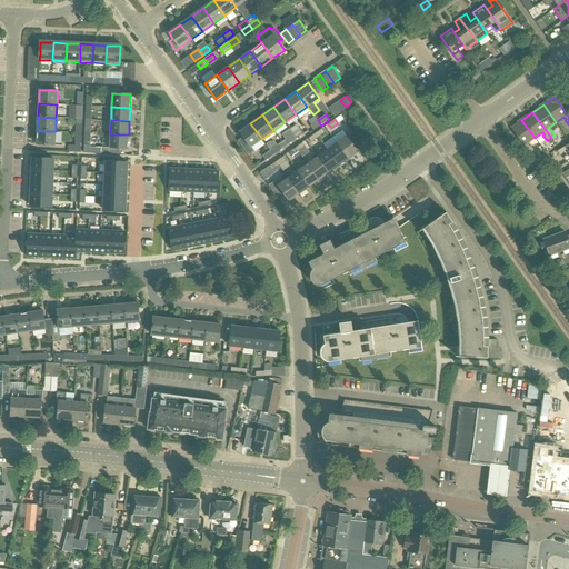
[(321,126),(318,120),(310,126),(313,130),(321,126)]
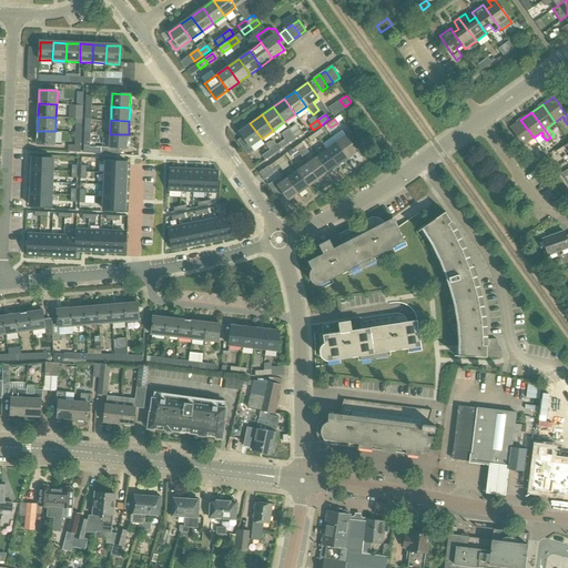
[(534,138),(520,120),(509,128),(528,153),(533,150),(528,145),(527,145),(526,143),(534,138)]
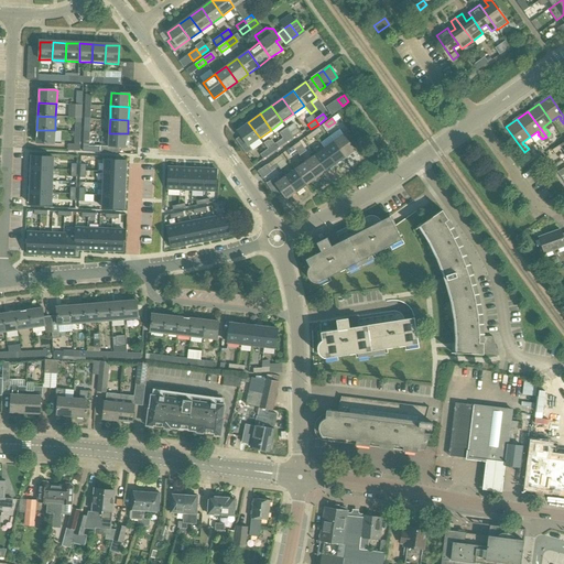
[(260,138),(248,122),(237,130),(240,136),(236,140),(246,154),(251,150),(248,145),(260,138)]
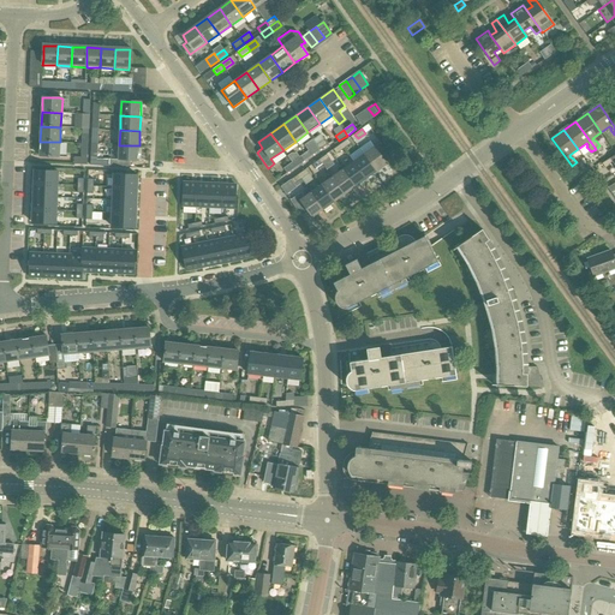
[(316,145),(320,150),(329,144),(326,138),(316,145)]
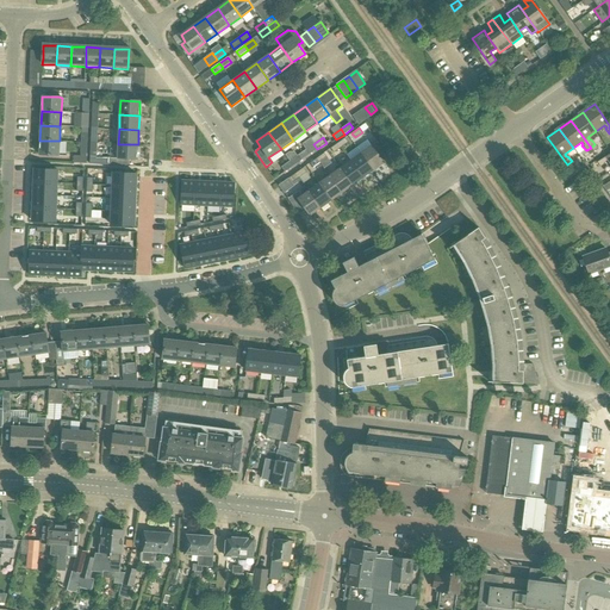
[(348,142),(346,138),(338,143),(341,148),(348,142)]
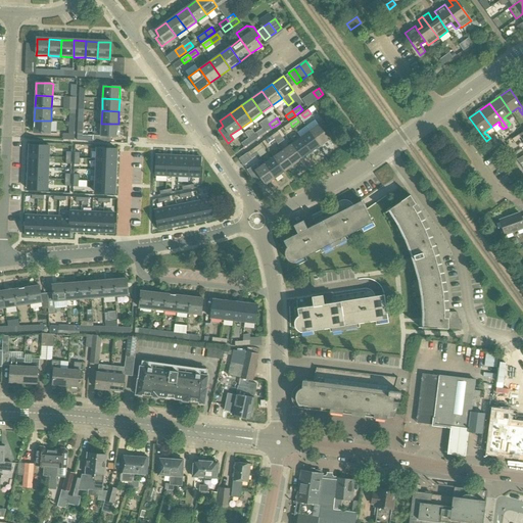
[(34,121),(34,133),(50,134),(51,121),(34,121)]
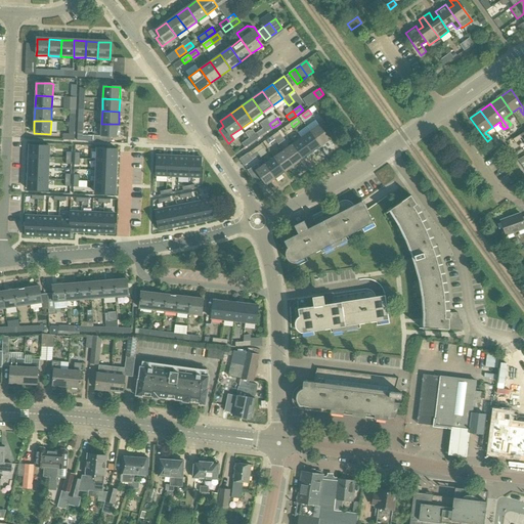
[(93,135),(93,141),(111,141),(111,136),(118,137),(119,124),(101,124),(101,136),(93,135)]
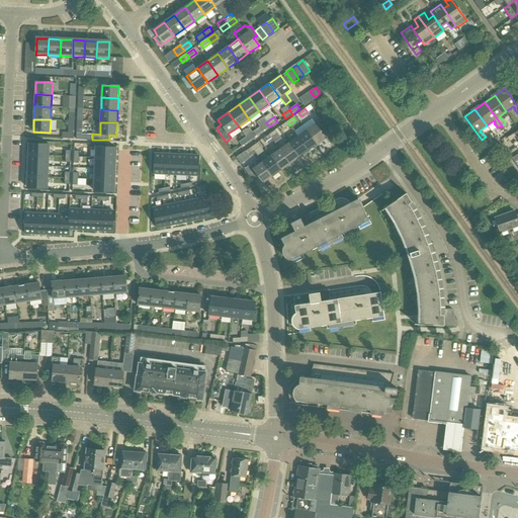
[(260,126),(263,132),(269,126),(266,122),(260,126)]
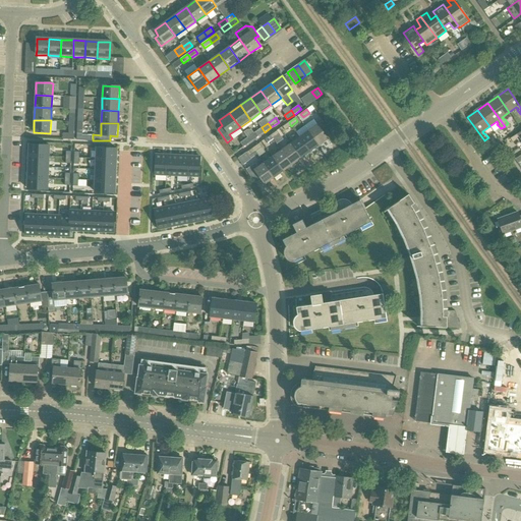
[(308,130),(319,146),(328,138),(317,124),(308,130)]
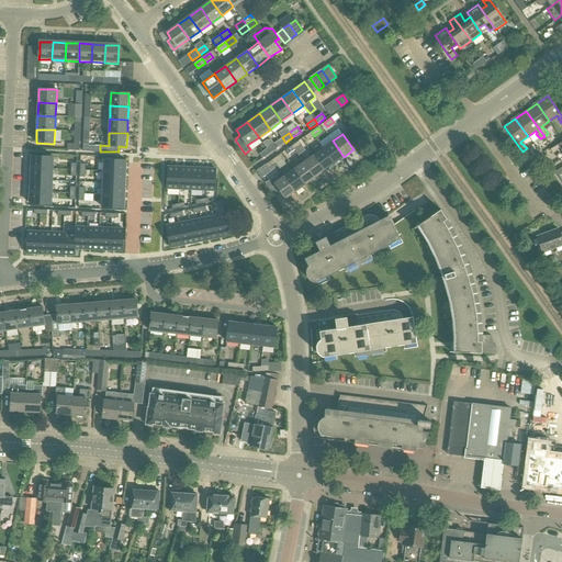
[(292,146),(294,149),(302,145),(299,141),(292,146)]
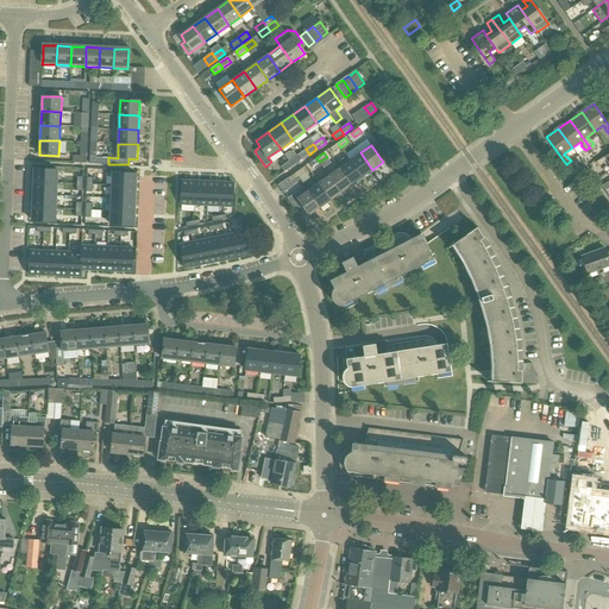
[(362,177),(372,170),(360,152),(350,161),(362,177)]
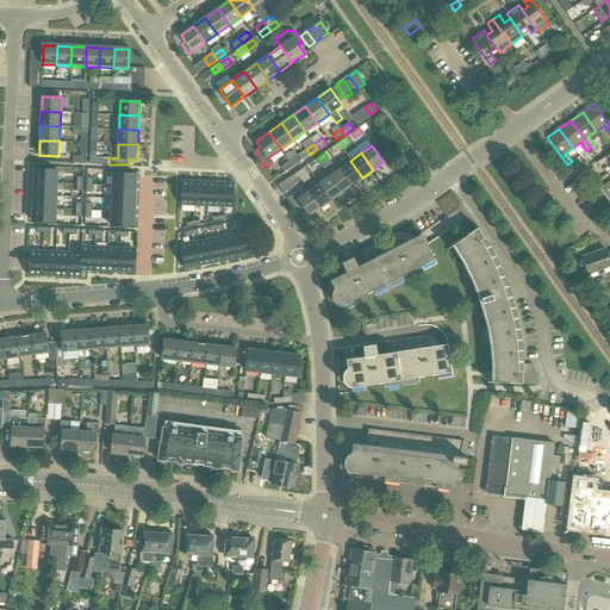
[(607,160),(609,165),(609,153),(596,162),(599,167),(605,163),(604,162),(607,160)]
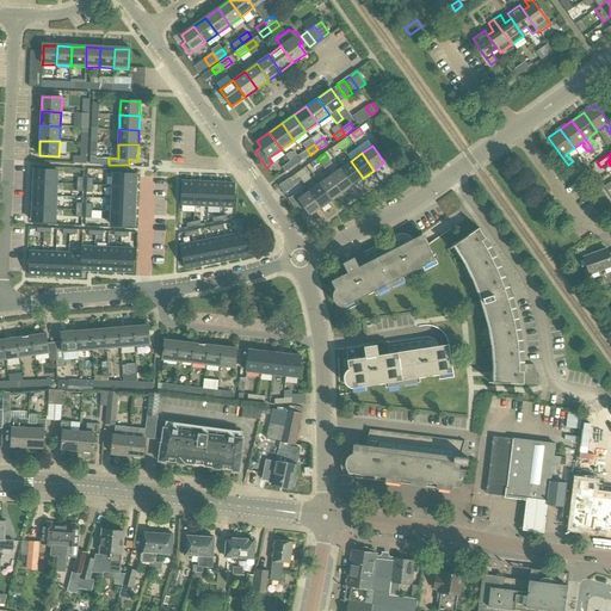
[(298,155),(290,161),(294,167),(302,160),(298,155)]
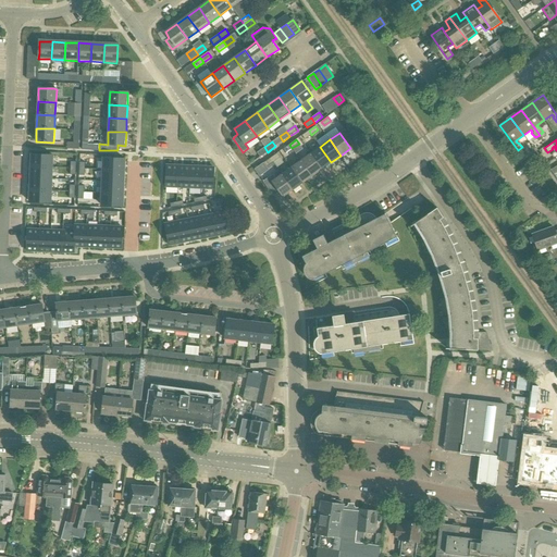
[(264,147),(257,152),(260,157),(268,152),(264,147)]
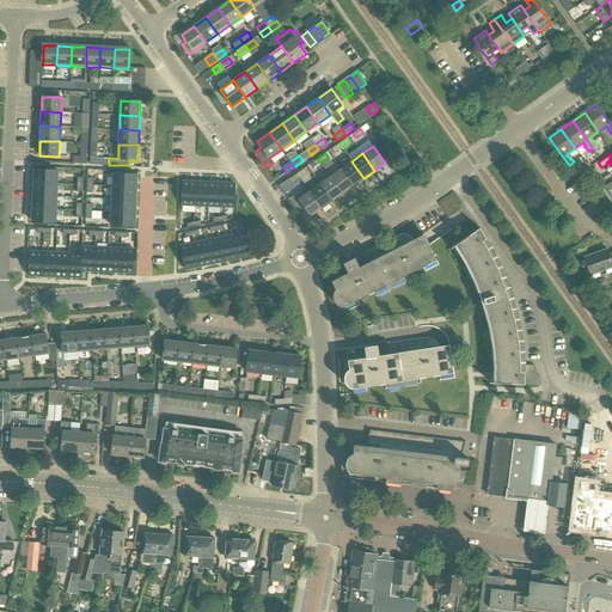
[(354,187),(363,178),(352,161),(341,169),(354,187)]
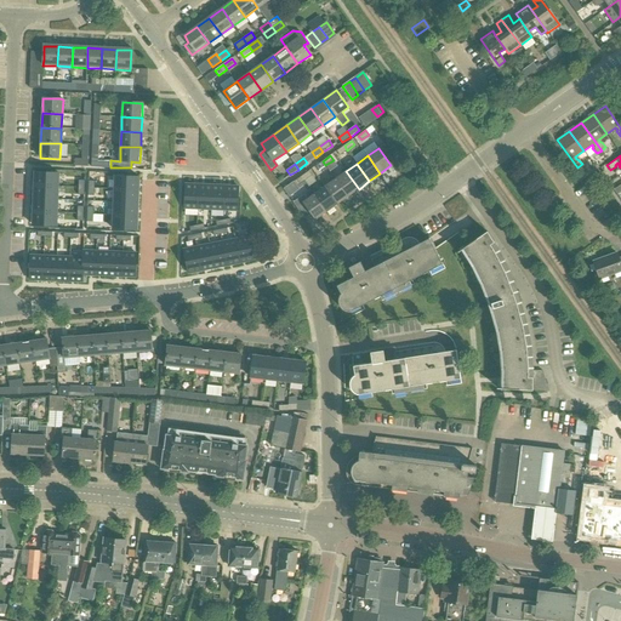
[(301,176),(305,181),(312,176),(308,171),(301,176)]
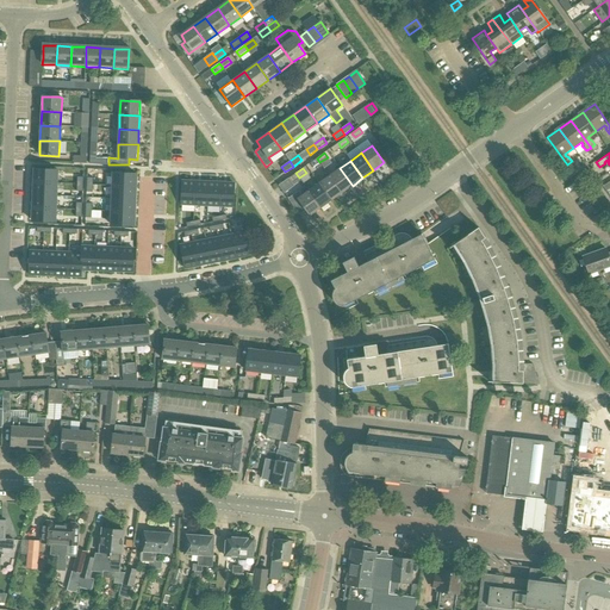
[(342,193),(353,186),(340,168),(329,175),(342,193)]
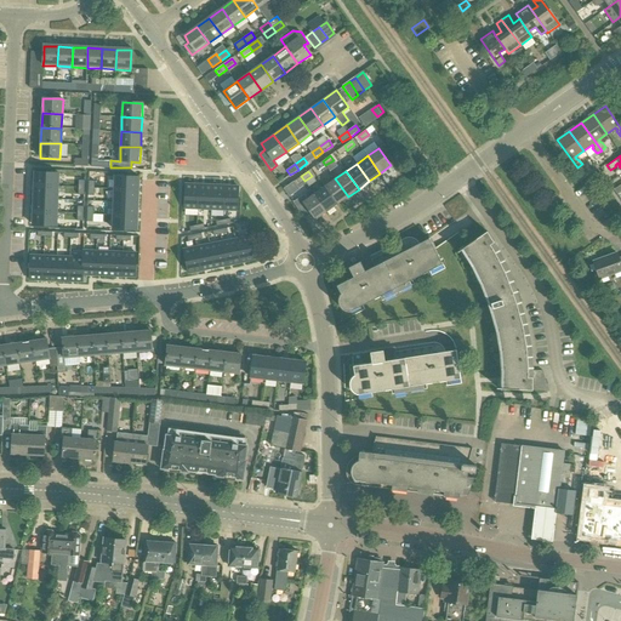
[(35,172),(34,186),(57,186),(58,172),(35,172)]
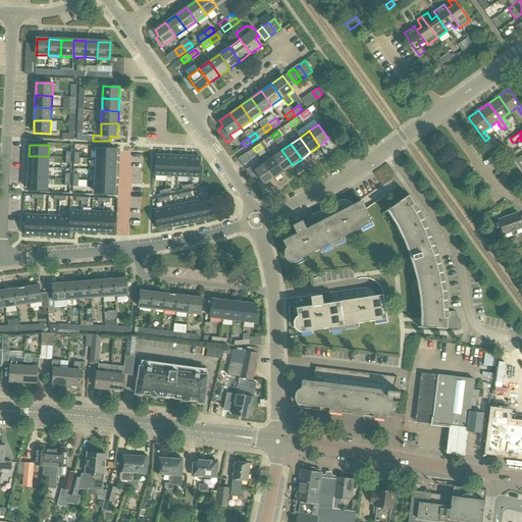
[(98,148),(97,159),(116,160),(116,149),(98,148)]
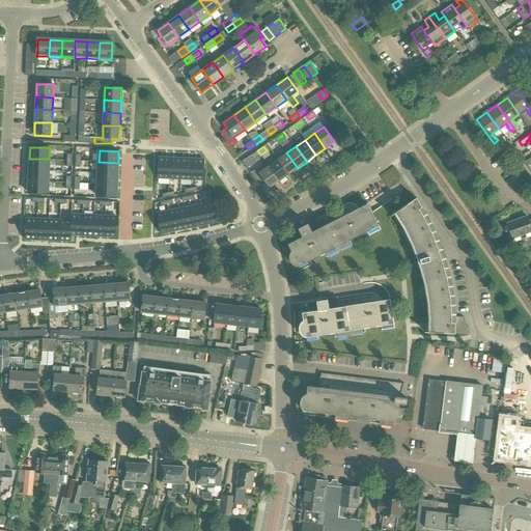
[(288,174),(298,168),(286,152),(277,159),(288,174)]
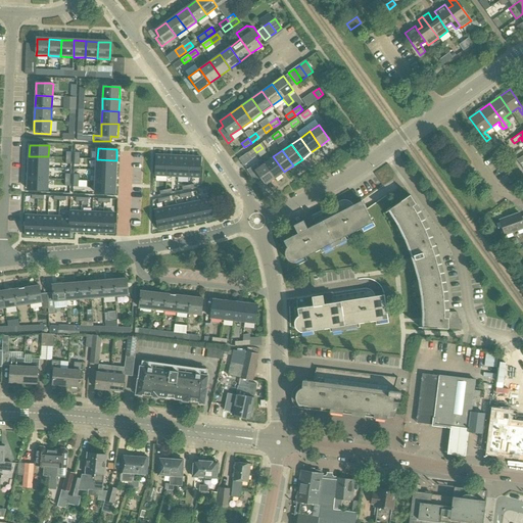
[(156,155),(155,175),(167,176),(168,156),(156,155)]
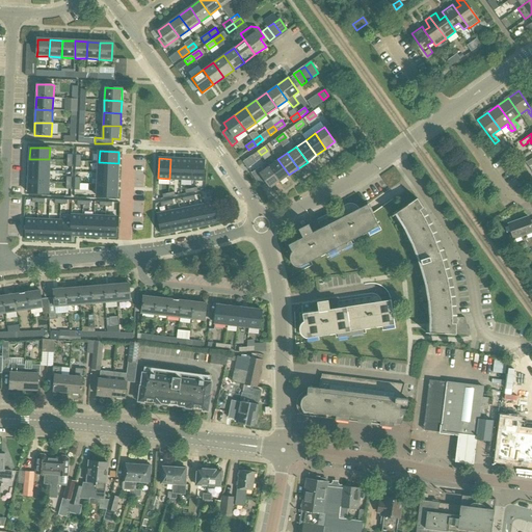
[(29,159),(29,170),(49,170),(49,159),(29,159)]
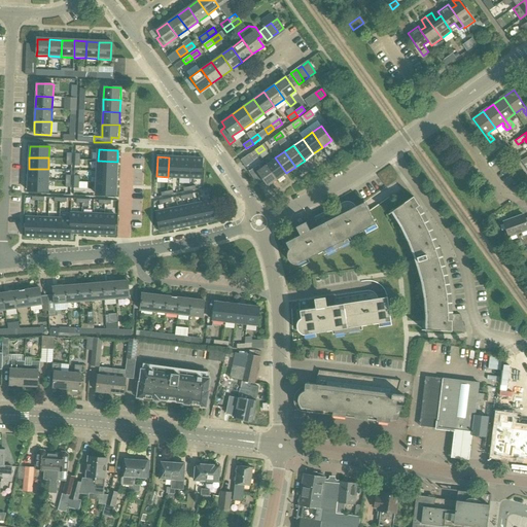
[(169,157),(168,177),(179,177),(180,157),(169,157)]
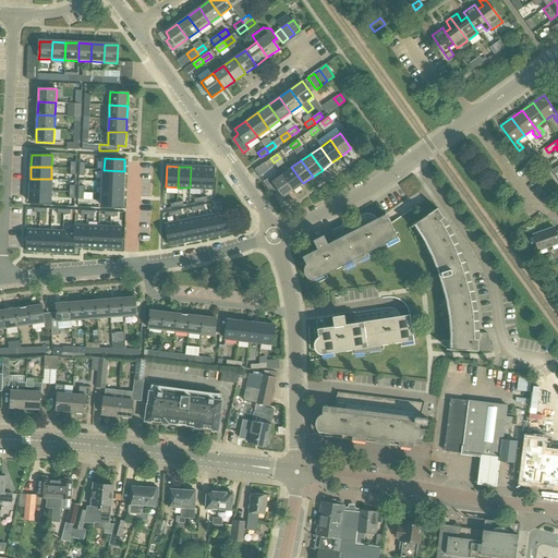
[(191,167),(190,187),(202,189),(203,168),(191,167)]
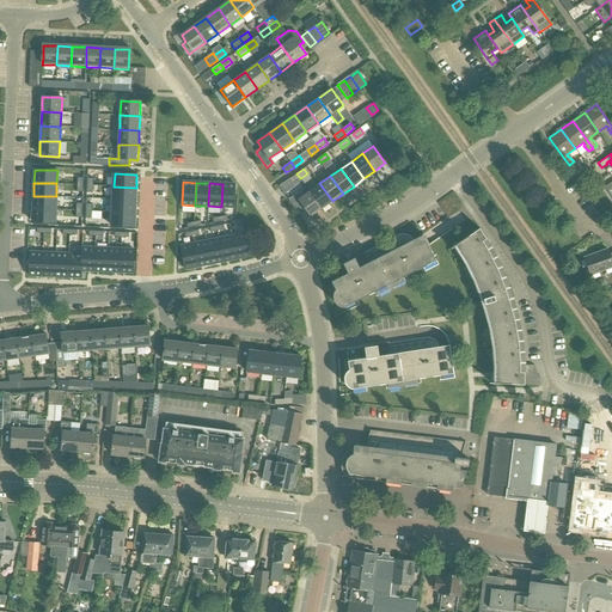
[(332,201),(319,183),(310,191),(322,208),(332,201)]
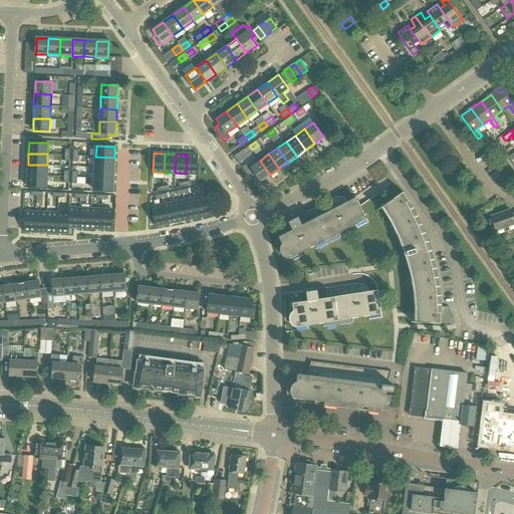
[(187,155),(186,174),(197,174),(198,155),(187,155)]
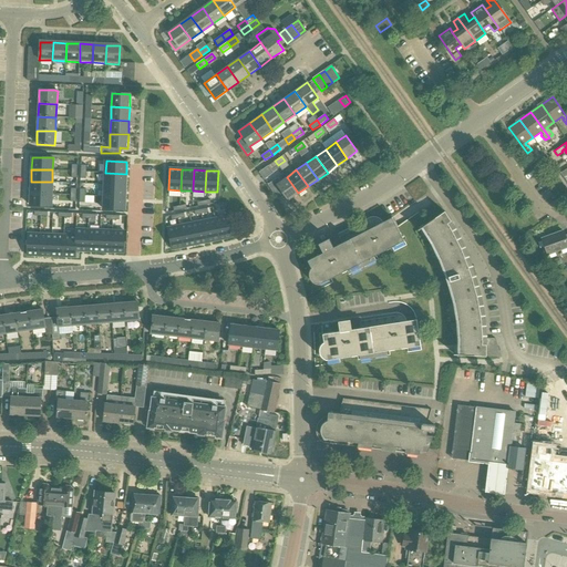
[(105,173),(104,185),(125,186),(126,174),(105,173)]
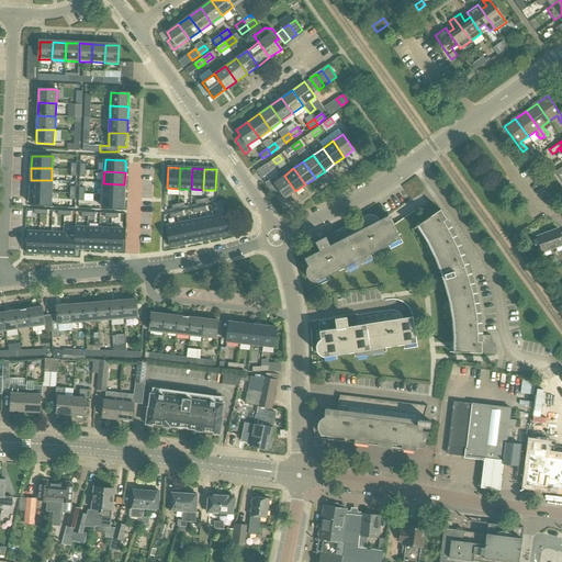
[(284,199),(295,191),(284,176),(276,181),(272,177),(266,182),(276,198),(281,193),(284,199)]
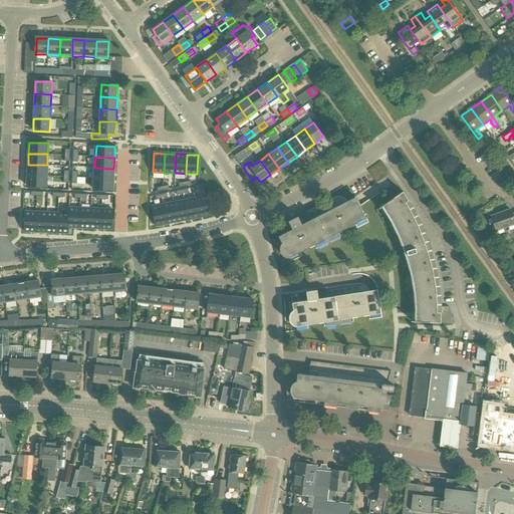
[(28,165),(27,176),(46,176),(47,165),(28,165)]
